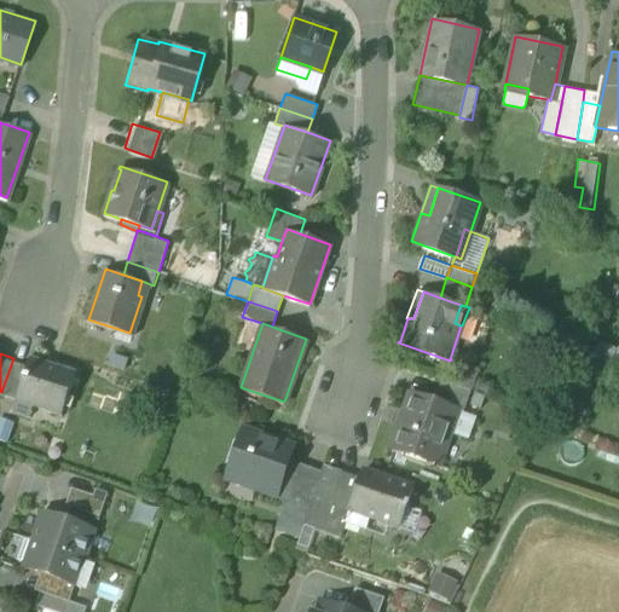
[(17,397),(62,411),(75,371),(30,357),(28,363),(17,397)]
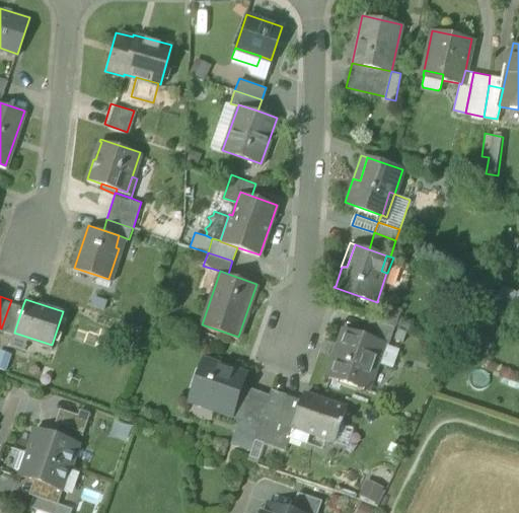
[(23,304),(11,300),(1,328),(14,333),(23,304)]
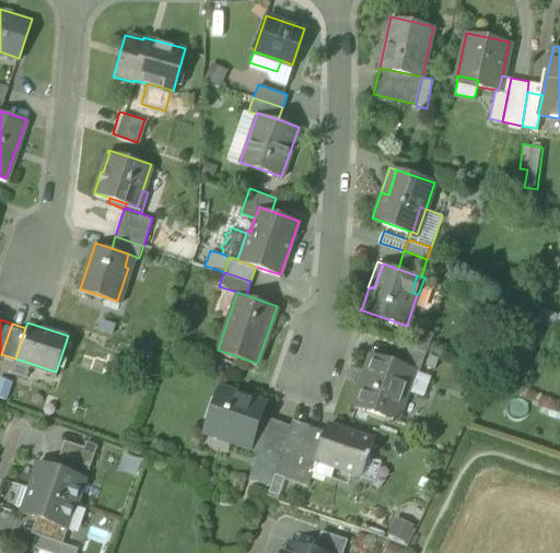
[(413,368),(419,371),(426,351),(399,341),(393,360),(415,367),(413,368)]
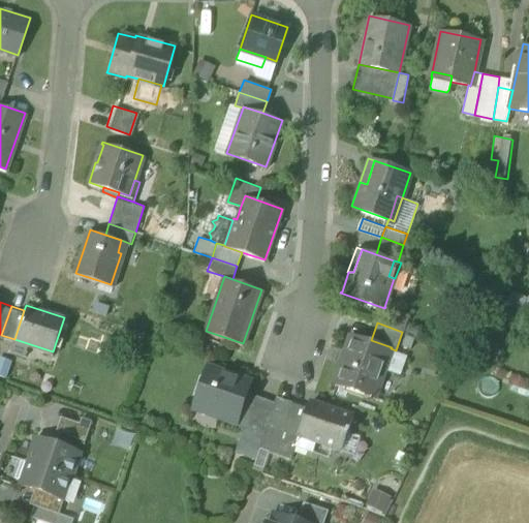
[(374,396),(384,368),(391,348),(392,347),(371,340),(350,333),(340,362),(342,362),(335,382),(374,396)]
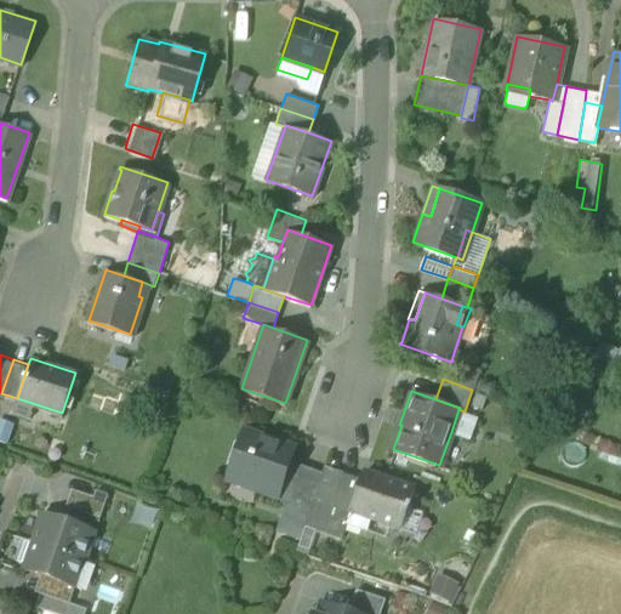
[(465,411),(459,409),(451,432),(469,438),(477,416),(465,411)]
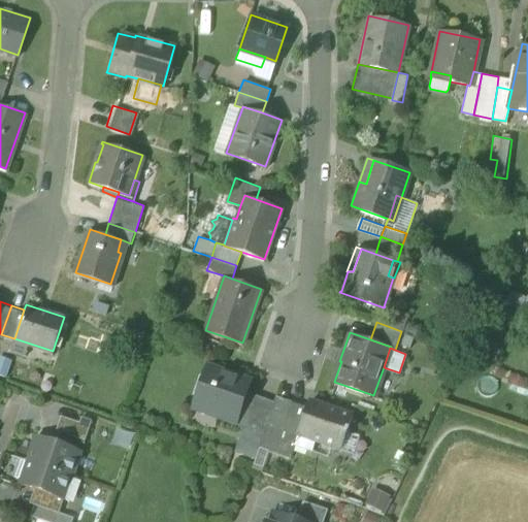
[(218,415),(236,421),(250,379),(207,364),(195,402),(219,411),(218,415)]
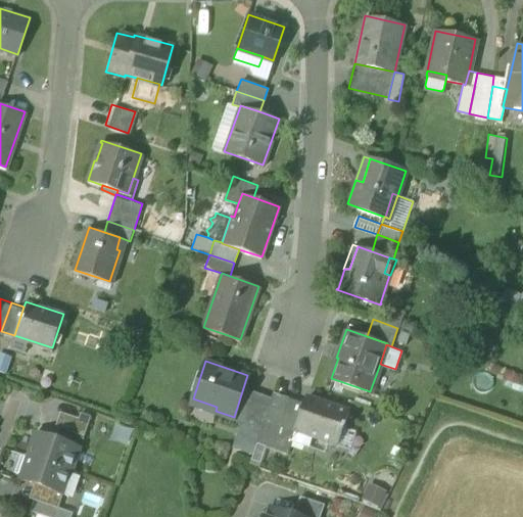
[(273,390),(271,398),(265,418),(279,423),(288,396),(274,391),(273,390)]
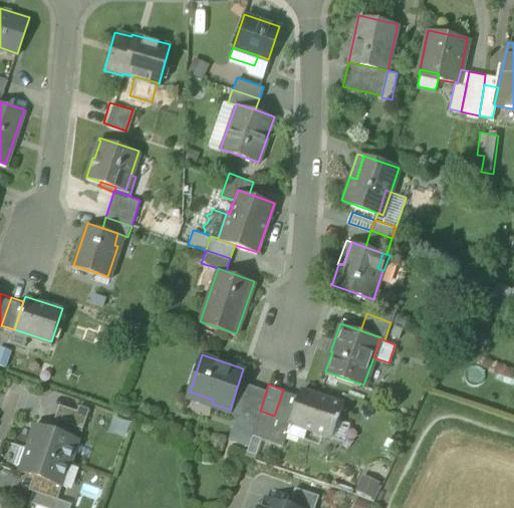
[(257,419),(260,411),(266,392),(251,387),(242,414),(257,419)]
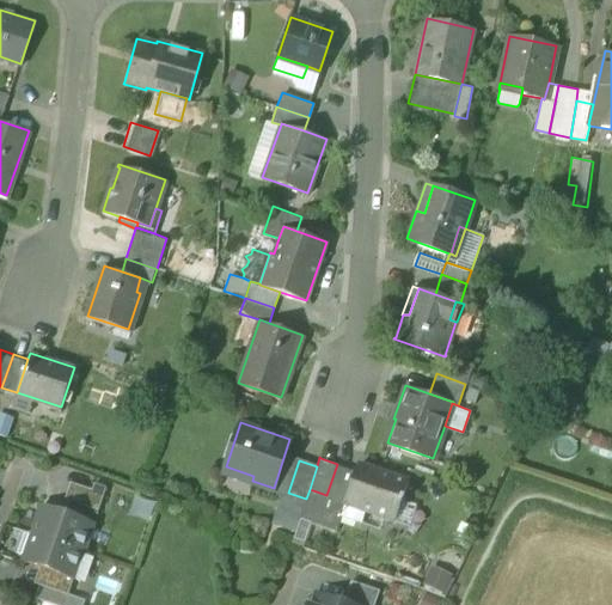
[(359,463),(356,470),(346,502),(366,508),(387,517),(392,505),(398,507),(401,500),(403,500),(404,496),(403,495),(408,480),(359,463)]
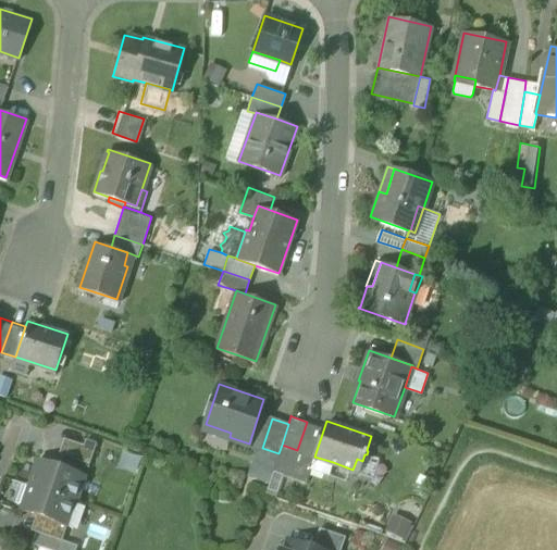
[(329,473),(333,462),(314,457),(324,427),(307,422),(297,450),(282,445),(279,453),(273,469),(307,479),(311,466),(329,473)]
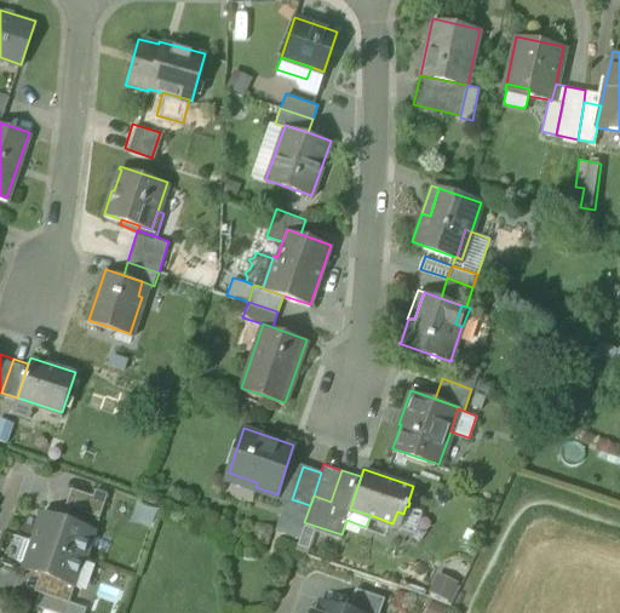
[(227,476),(256,487),(257,482),(229,473),(227,476)]
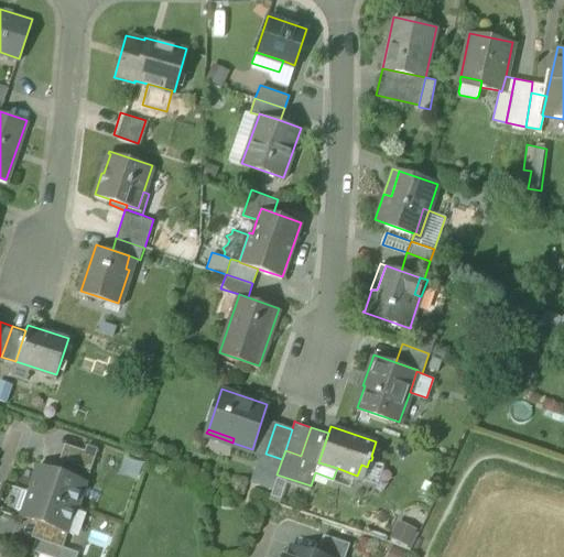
[(60,457),(90,467),(98,446),(87,441),(85,448),(65,441),(60,457)]
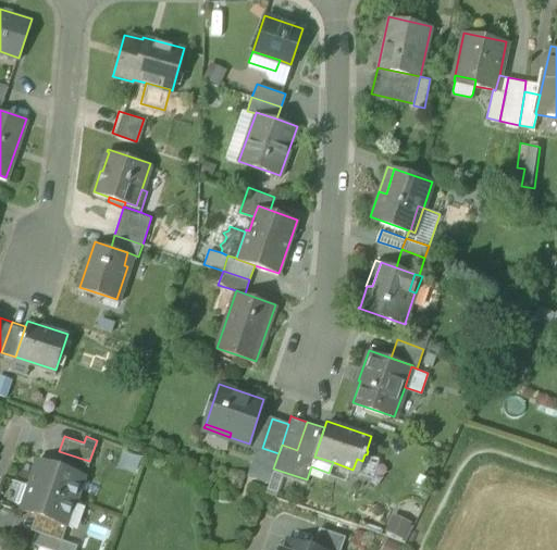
[(38,457),(29,483),(76,498),(85,473),(38,457)]
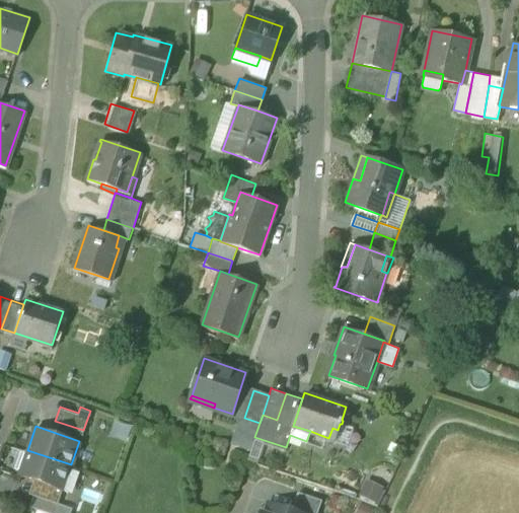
[(332,428),(328,438),(335,440),(338,430),(332,428)]
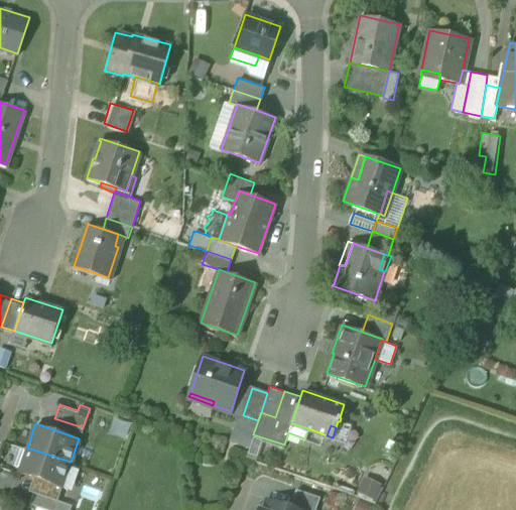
[(76,464),(71,462),(27,448),(22,445),(15,466),(20,468),(19,471),(33,476),(61,486),(67,487),(76,464)]
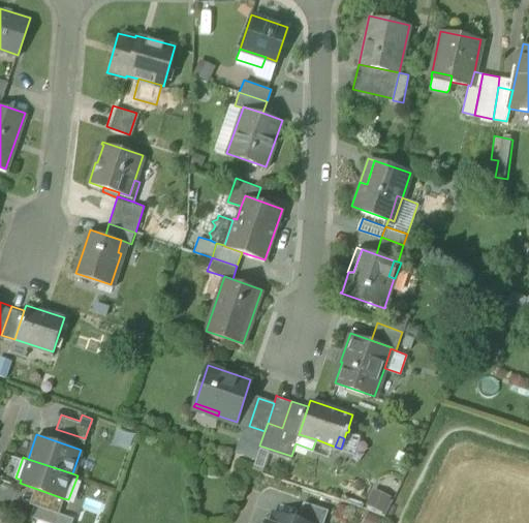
[(372,485),(364,502),(383,511),(391,492),(372,485)]
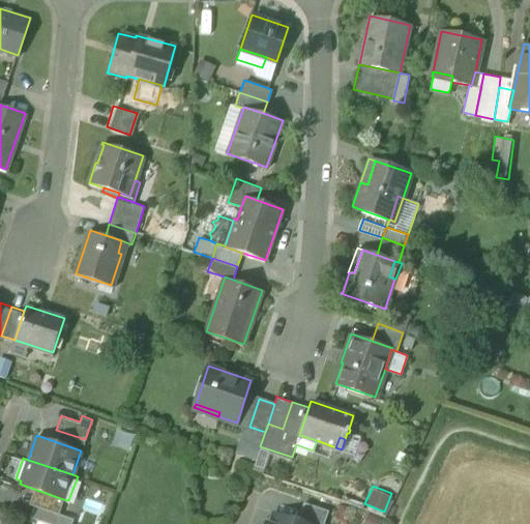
[(34,503),(59,512),(63,499),(34,489),(30,502),(34,503)]
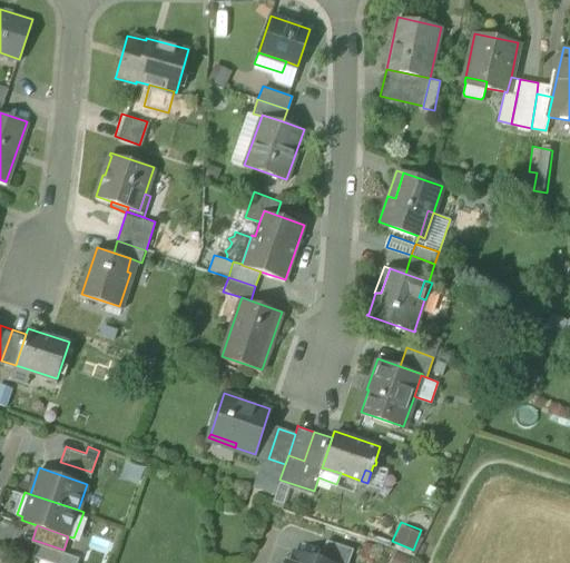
[(346,562),(353,546),(327,537),(321,559),(332,562),(346,562)]
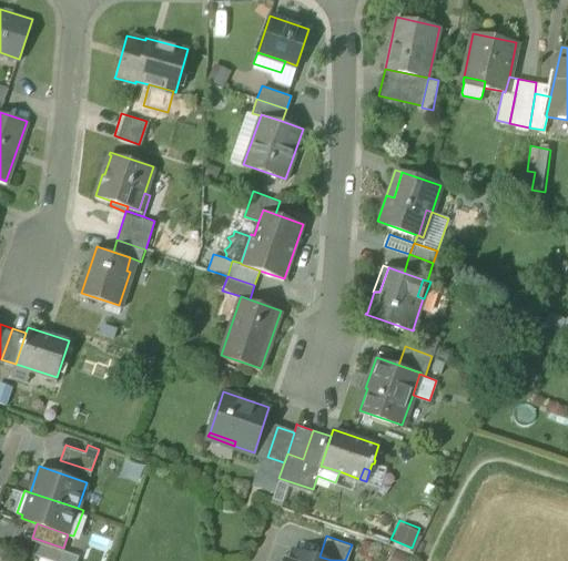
[(32,551),(60,560),(61,560),(67,549),(63,548),(37,539),(32,551)]
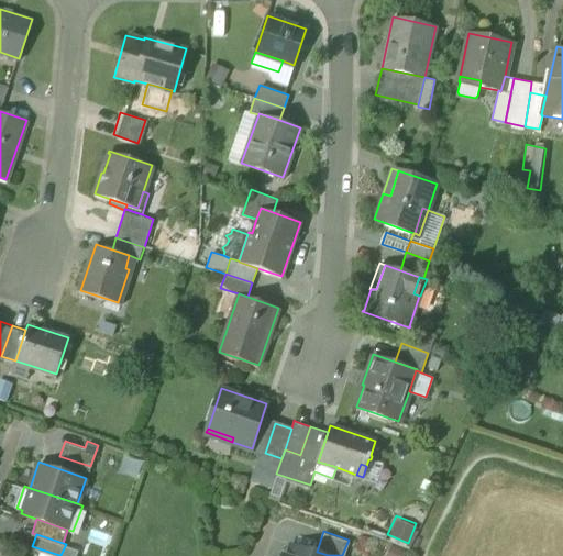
[(61,555),(75,555),(78,548),(66,544),(61,555)]
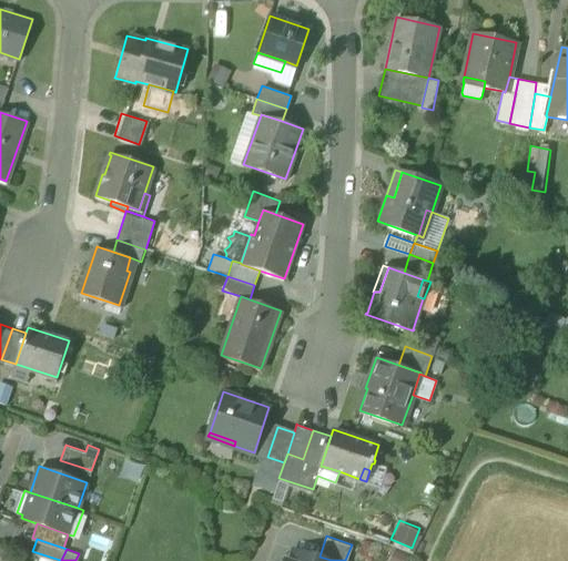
[(331,560),(320,557),(294,549),(290,560),(288,560),(331,560)]
